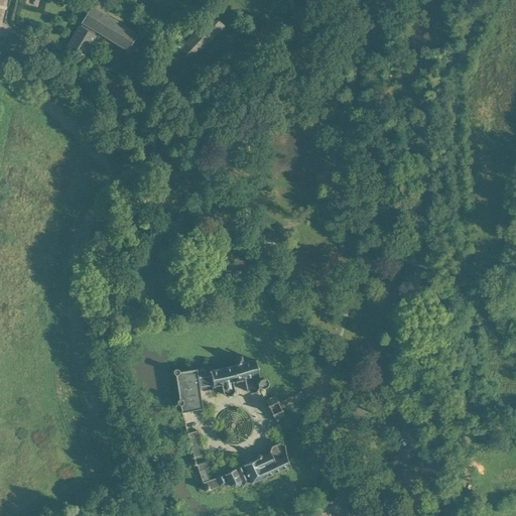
[(94,35),(97,31),(127,50),(137,35),(92,7),(82,22),(83,23),(80,27),(67,47),(82,57),(95,36),(94,35)]
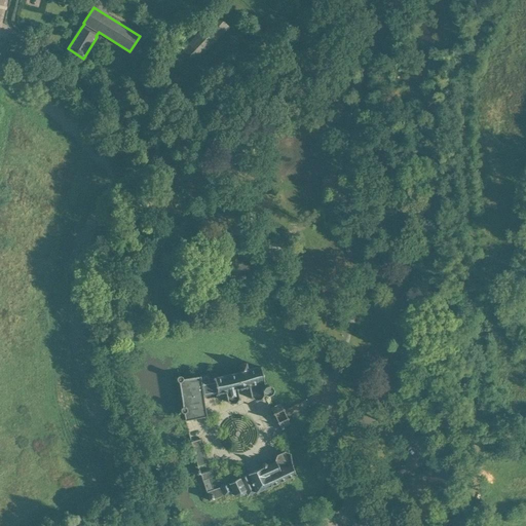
[(229,28),(217,16),(181,52),(193,64),(229,28)]
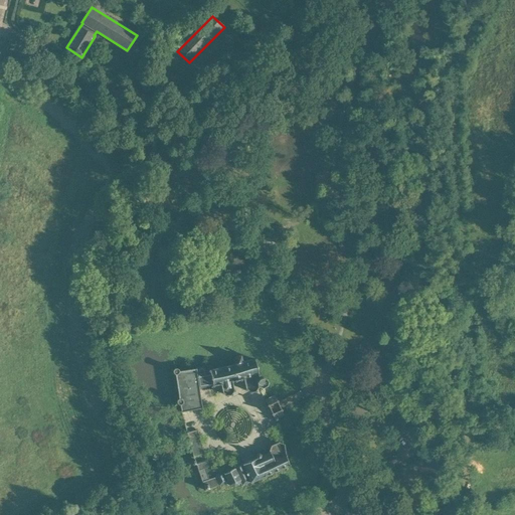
[(263,387),(267,385),(268,382),(267,379),(263,377),(260,379),(258,375),(259,374),(254,359),(241,362),(240,356),(234,357),(235,364),(209,370),(209,366),(195,367),(195,368),(180,371),(179,369),(177,368),(174,368),(172,370),(172,373),(174,375),(175,375),(179,398),(177,399),(176,402),(178,404),(180,404),(181,411),(201,408),(199,387),(202,390),(210,388),(213,385),(220,383),(222,392),(226,395),(230,394),(233,390),(231,380),(243,378),(245,389),(250,392),(255,390),(259,386),(263,387)]
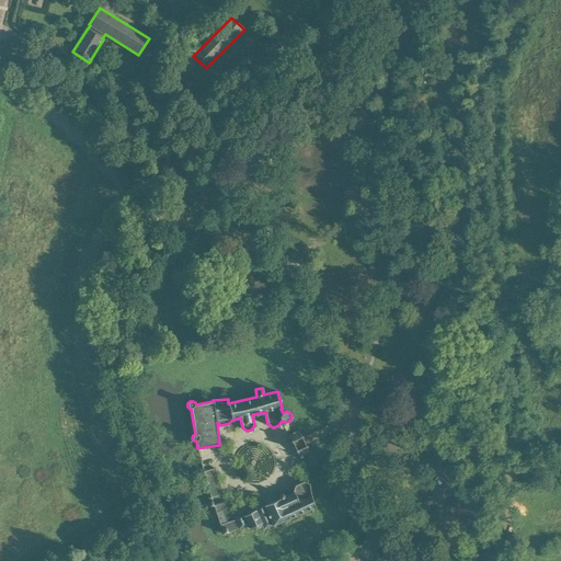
[(304,458),(302,455),(309,451),(304,441),(299,431),(289,435),(294,446),(299,456),(298,456),(300,459),(304,458)]
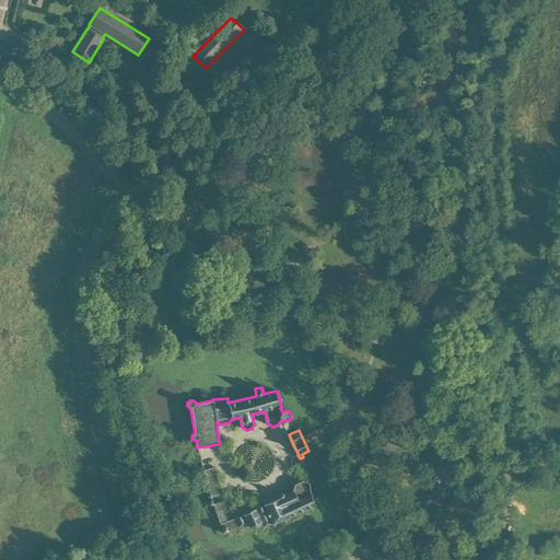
[(210,497),(210,496),(221,492),(214,467),(203,470),(210,497)]
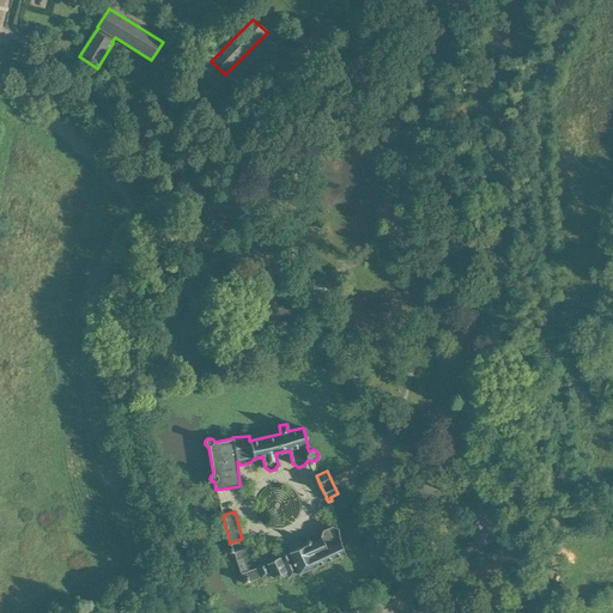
[(344,553),(338,529),(332,527),(322,530),(320,536),(321,539),(310,544),(310,541),(308,539),(305,540),(304,544),(301,536),(285,542),(289,553),(285,551),(280,553),(279,557),(266,563),(262,562),(258,564),(256,568),(248,570),(243,557),(248,556),(246,548),(234,552),(232,547),(231,547),(229,548),(229,550),(228,551),(228,552),(228,553),(229,553),(229,554),(230,554),(231,554),(232,554),(234,553),(244,583),(268,575),(268,576),(269,576),(269,577),(271,577),(272,577),(279,581),(284,577),(286,572),(289,578),(298,574),(299,575),(315,566),(344,553)]
